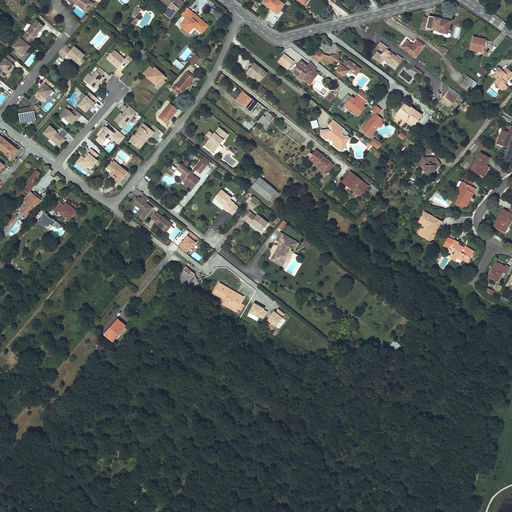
[(96,0),(95,0),(66,0),(67,0),(73,7),(76,3),(86,10),(92,3),(93,4),(96,0)]
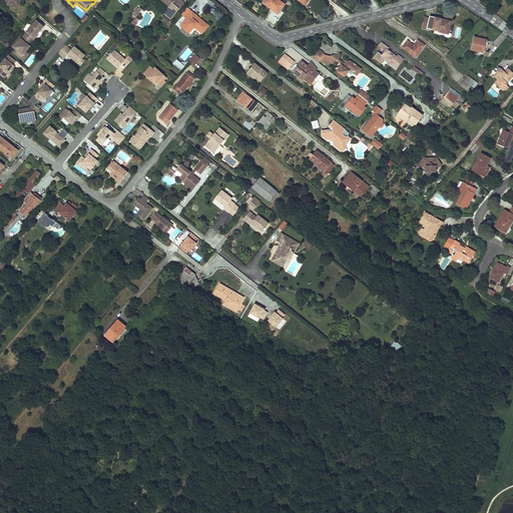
[(160,0),(168,6),(163,13),(170,19),(184,3),(180,0),(160,0)]
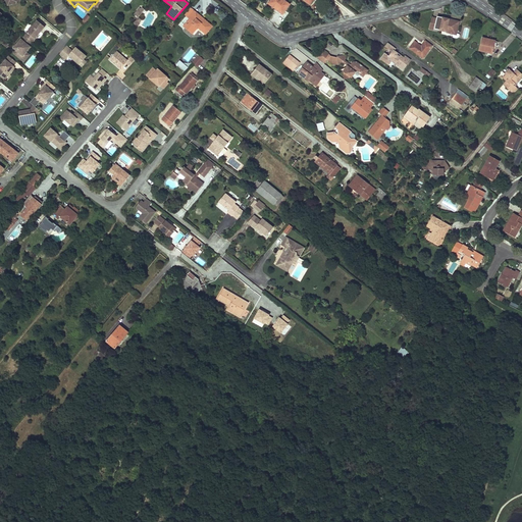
[(290,4),(283,0),(271,0),(268,3),(282,14),(290,4)]
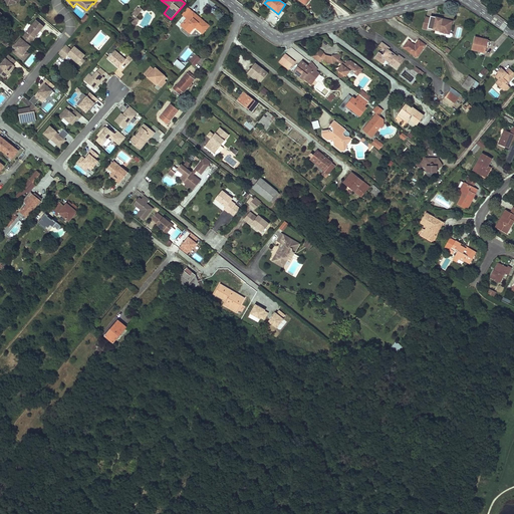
[(137,17),(143,9),(141,7),(140,8),(138,7),(133,14),(137,17)]
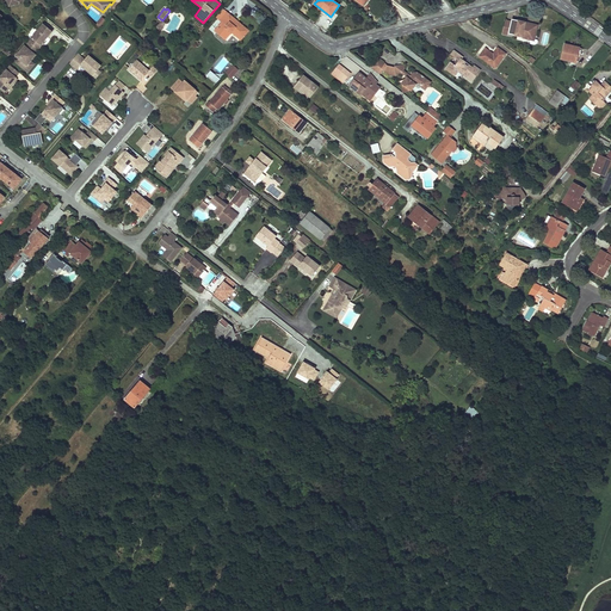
[(216,17),(220,20),(227,12),(223,8),(216,17)]
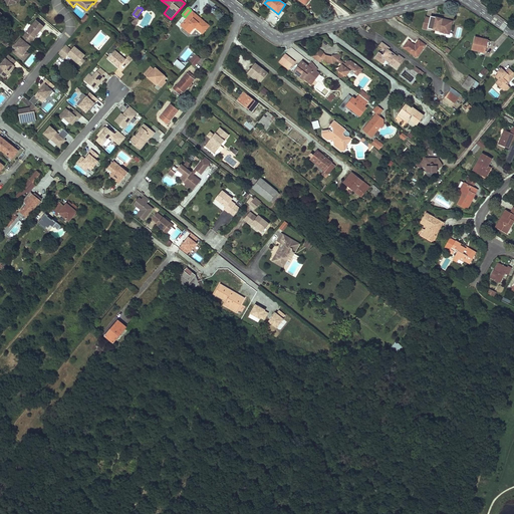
[(187,19),(181,26),(187,31),(188,30),(191,26),(194,28),(195,27),(203,34),(209,26),(199,17),(197,19),(195,17),(197,15),(191,10),(185,17),(187,19)]
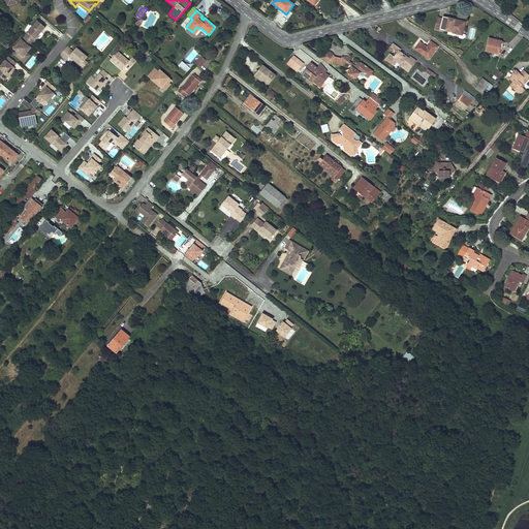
[(86,25),(92,19),(88,16),(83,22),(86,25)]
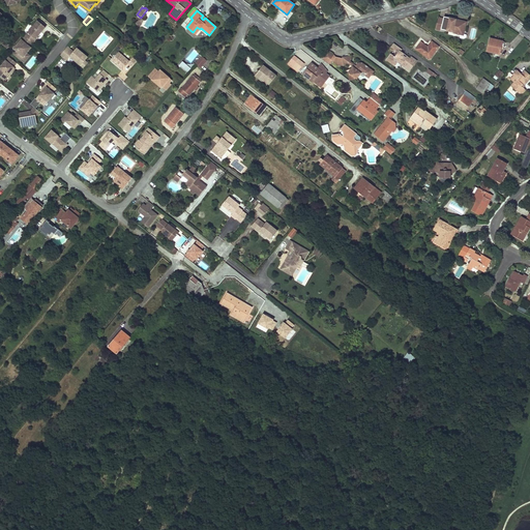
[(444,17),(443,19),(442,24),(438,23),(436,29),(441,30),(441,29),(453,32),(460,34),(460,36),(460,37),(464,38),(465,37),(466,36),(465,35),(464,34),(466,24),(459,22),(459,20),(444,17)]
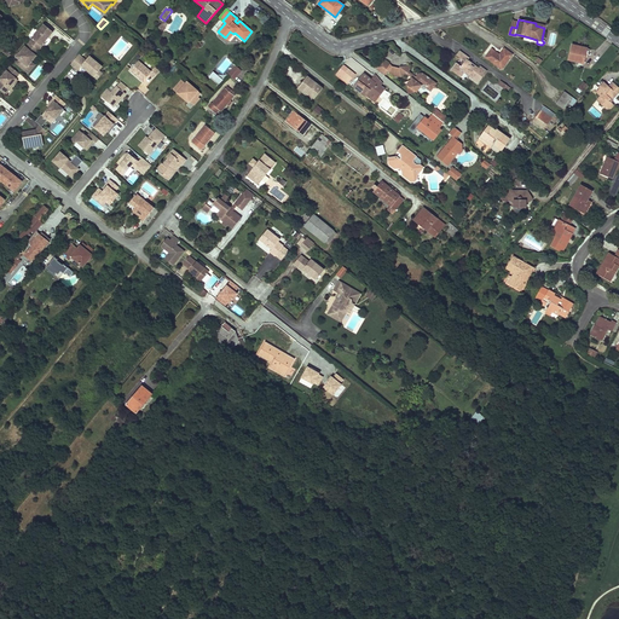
[(38,50),(53,32),(44,24),(29,41),(38,50)]
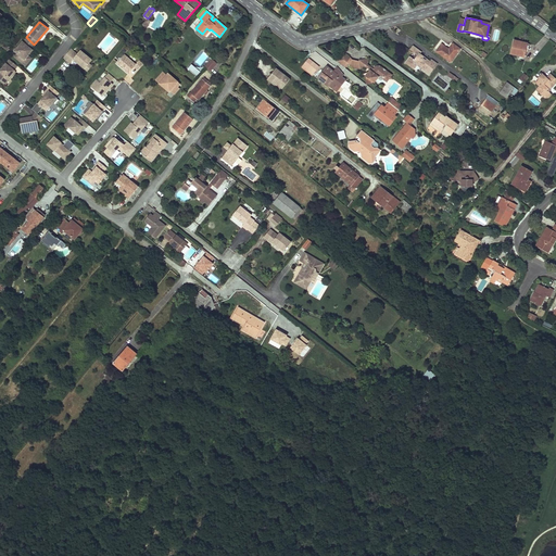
[(27,55),(26,54),(28,53),(29,52),(33,50),(30,49),(34,45),(26,37),(14,51),(17,53),(15,57),(22,62),(27,55)]
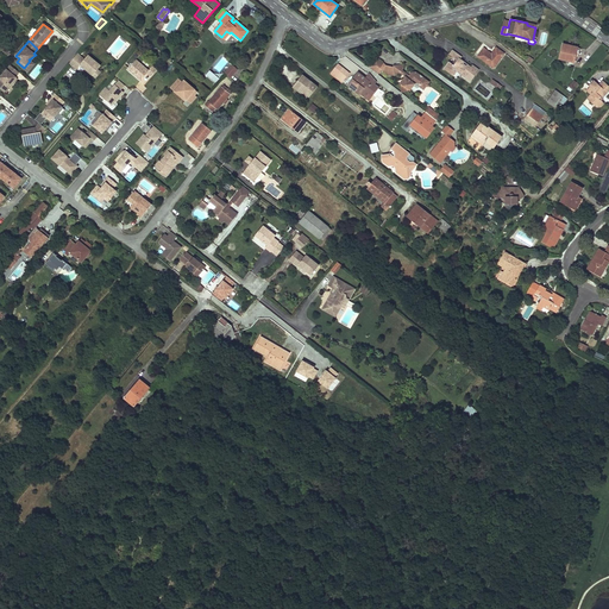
[(576,48),(563,44),(560,58),(566,61),(566,62),(569,62),(569,61),(575,62),(576,56),(573,56),(576,48)]
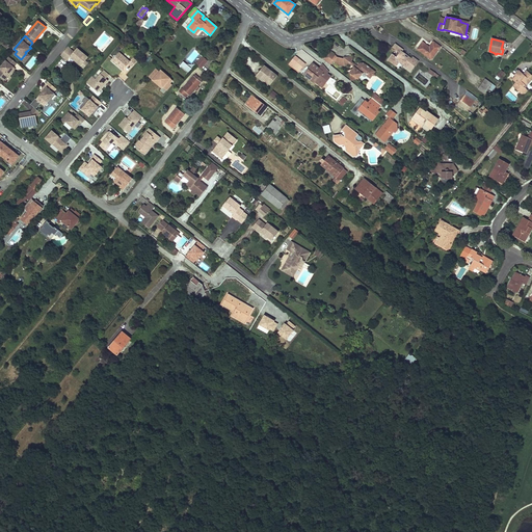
[(1,40),(0,40),(0,43),(6,49),(9,46),(1,40)]
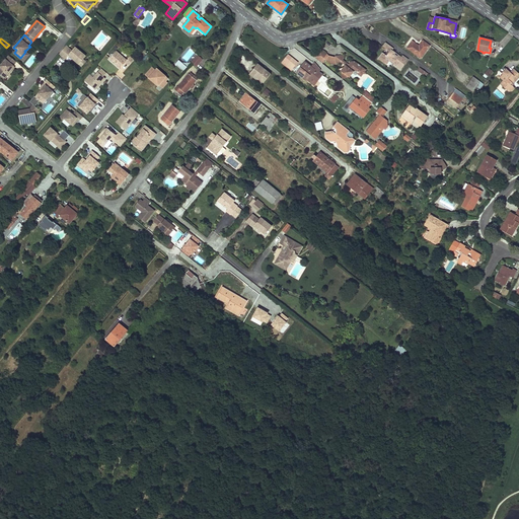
[(417,45),(413,41),(408,48),(421,58),(430,46),(423,41),(419,46),(419,47),(417,46),(417,45)]
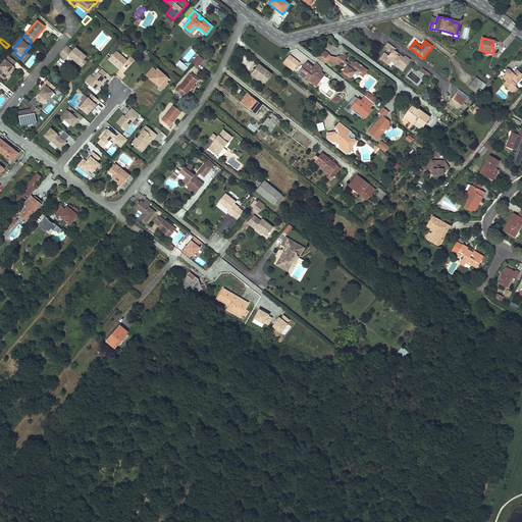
[(384,53),(380,58),(389,65),(392,61),(393,60),(397,62),(396,64),(404,70),(408,63),(407,62),(409,59),(405,56),(404,58),(401,55),(400,56),(397,55),(398,53),(395,51),(396,49),(387,43),(384,46),(390,51),(392,52),(388,56),(387,55),(384,53)]
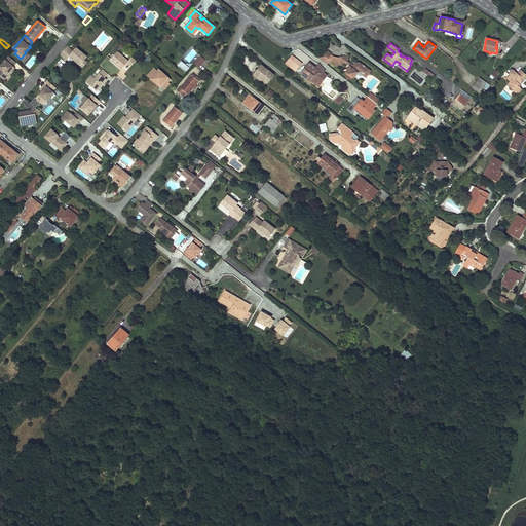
[(60,54),(63,58),(70,48),(67,46),(60,54)]
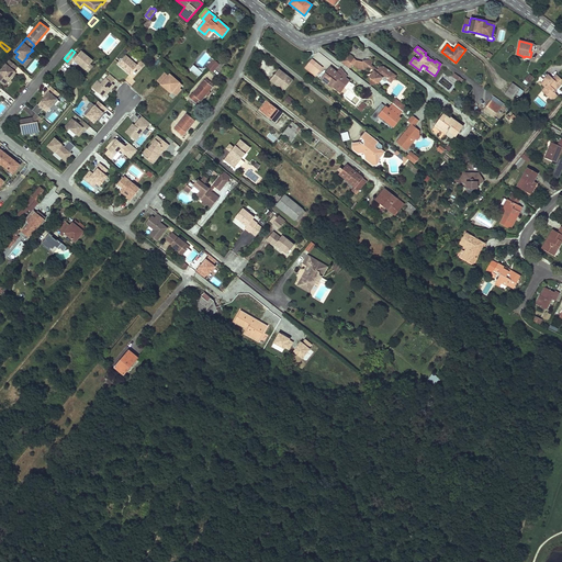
[(75,52),(67,62),(70,64),(75,60),(79,64),(80,64),(81,65),(80,65),(86,69),(90,64),(93,60),(81,51),(78,55),(75,52)]
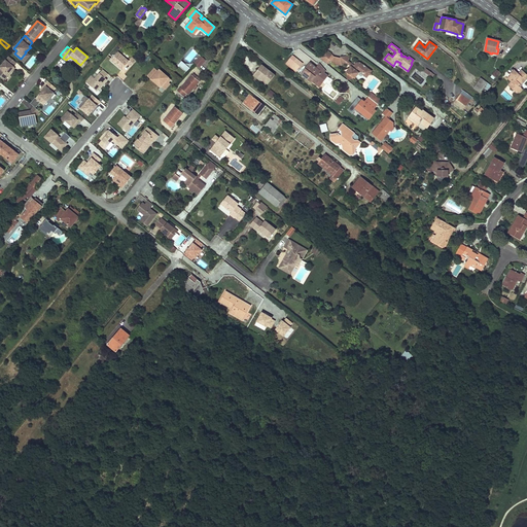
[(334,57),(325,50),(320,59),(328,65),(330,61),(334,59),(334,57)]
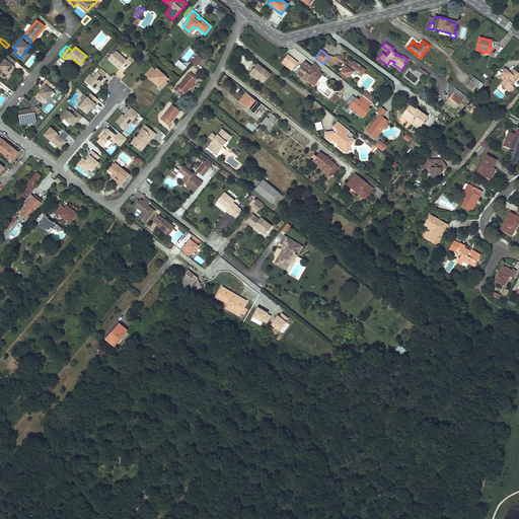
[(23,61),(28,54),(25,52),(20,58),(23,61)]
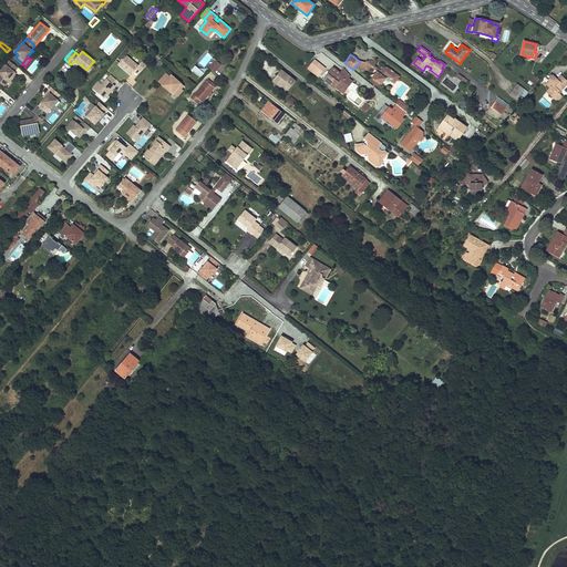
[(142,62),(138,66),(126,57),(120,65),(131,75),(136,69),(141,72),(146,65),(142,62)]
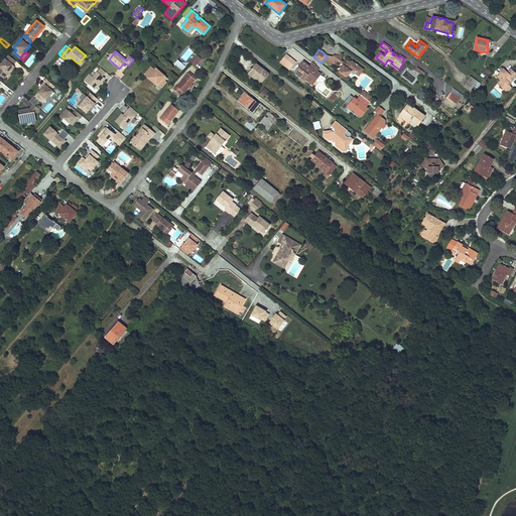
[(197,54),(190,62),(196,67),(202,59),(197,54)]
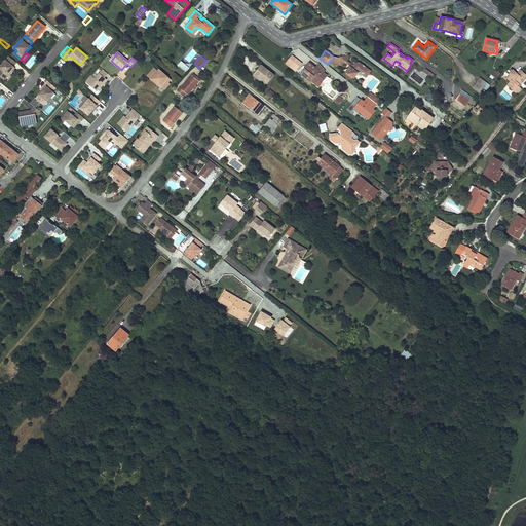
[(341,58),(340,58),(341,64),(341,66),(342,65),(343,65),(344,64),(345,64),(345,63),(345,61),(347,61),(348,60),(348,58),(348,57),(348,55),(341,57),(341,58)]
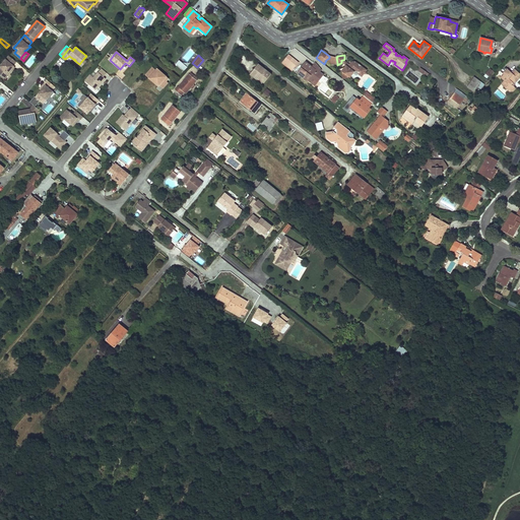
[(9,74),(12,70),(11,69),(13,66),(13,65),(16,62),(9,56),(0,66),(0,74),(4,77),(8,73),(9,74)]
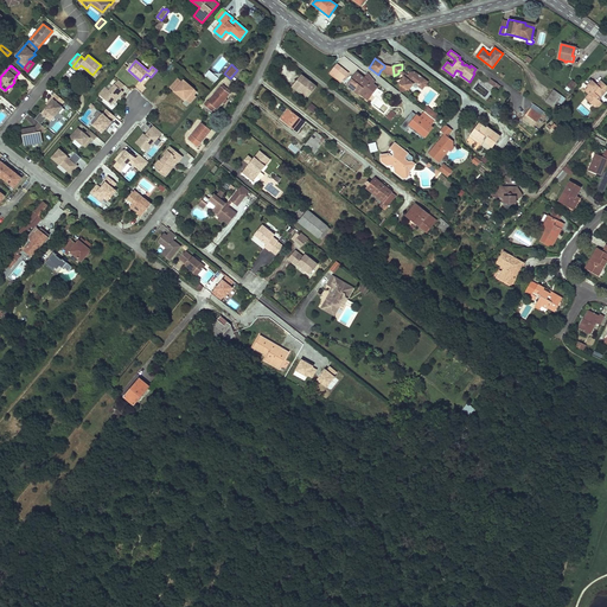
[(334,76),(342,82),(349,74),(342,68),(340,69),(334,76)]
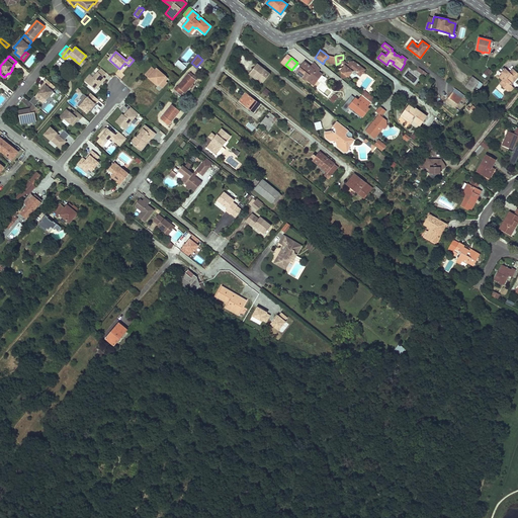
[(187,68),(178,61),(175,65),(183,72),(187,68)]
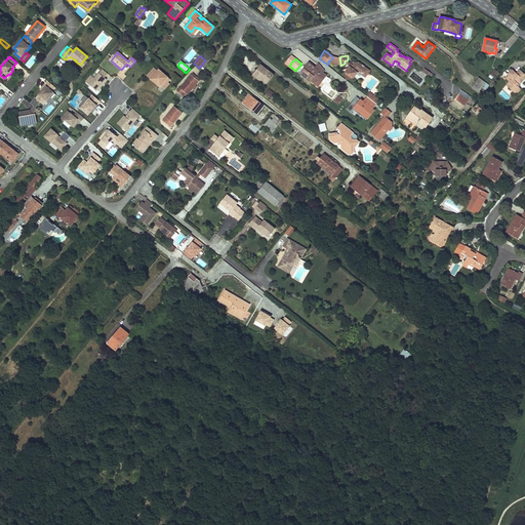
[(351,67),(350,66),(345,72),(354,78),(358,72),(361,72),(366,76),(367,75),(370,75),(369,72),(370,71),(362,65),(360,63),(359,63),(358,62),(357,62),(356,62),(355,63),(354,64),(353,65),(353,66),(352,68),(351,67)]
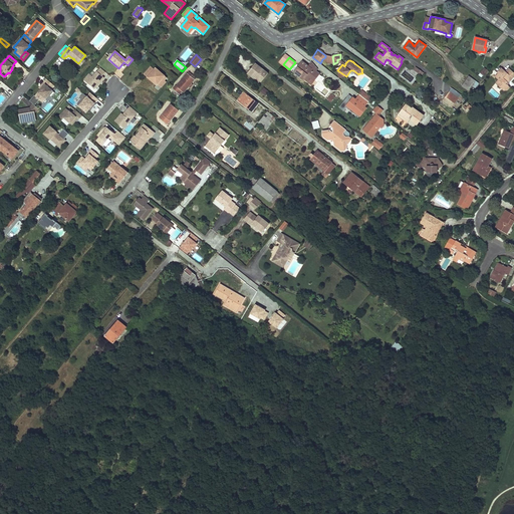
[(302,61),(295,71),(304,78),(306,76),(313,82),(320,73),(316,71),(318,68),(312,62),(309,66),(308,65),(302,61)]
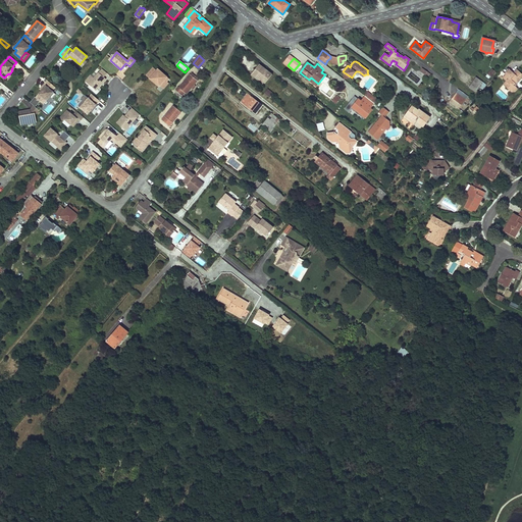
[(259,79),(265,84),(272,74),(259,64),(252,73),(259,79)]
